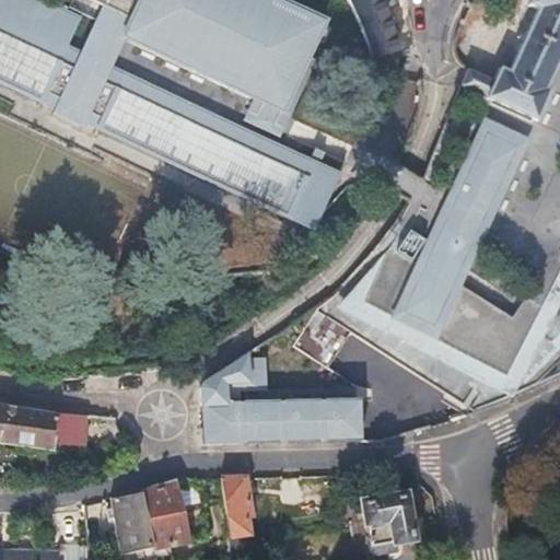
[(305,228),(329,176),(108,70),(79,57),(65,50),(81,15),(48,0),(0,0),(0,81),(42,102),(47,90),(60,96),(55,108),(83,121),(89,109),(102,116),(96,128),(305,228)]
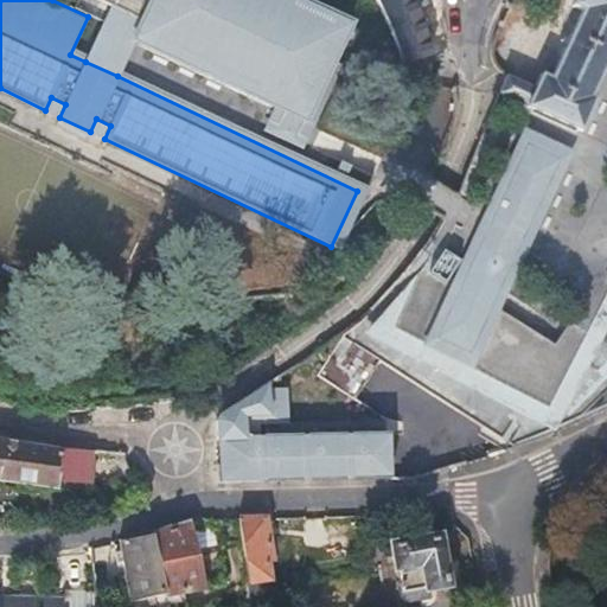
[(300,0),(101,0),(113,5),(144,20),(134,42),(274,109),(310,126),(356,26),(300,0)]
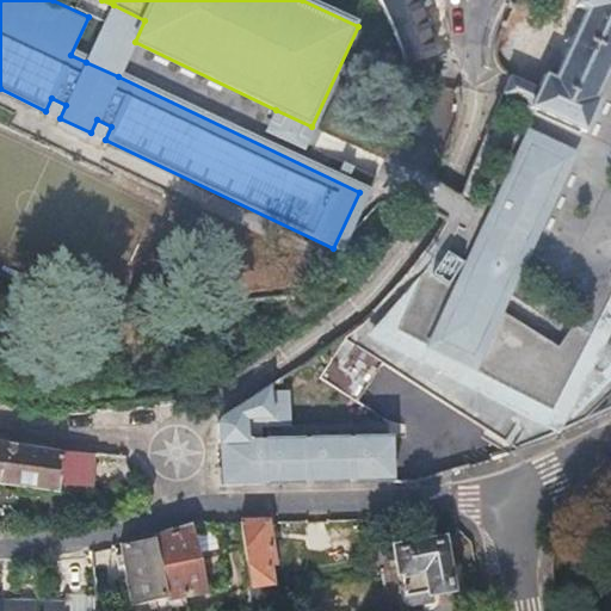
[(411,78),(437,65),(431,50),(431,44),(427,29),(426,22),(417,2),(415,0),(380,0),(401,38),(401,43),(411,78)]
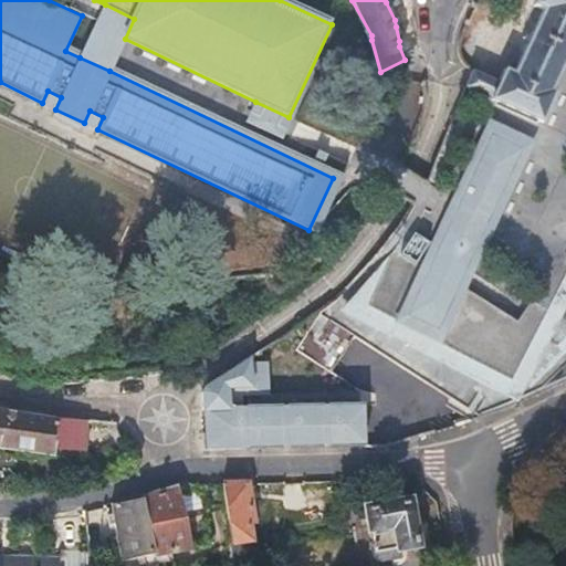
[(565,0),(537,0),(536,4),(545,10),(531,42),(515,73),(506,69),(499,82),(473,71),(467,86),(545,123),(559,91),(553,87),(565,60),(565,0)]
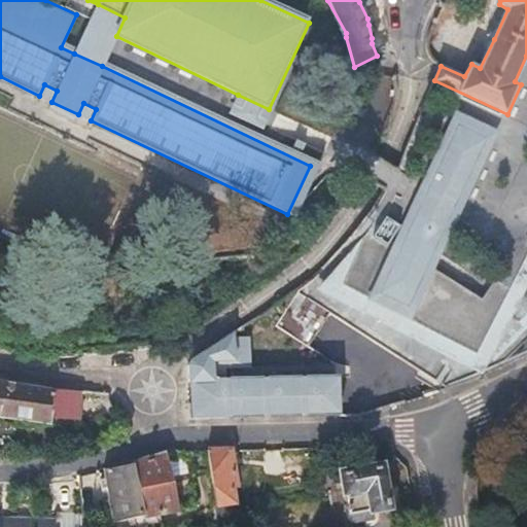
[(102,66),(116,36),(125,18),(98,4),(74,54),(102,66)]
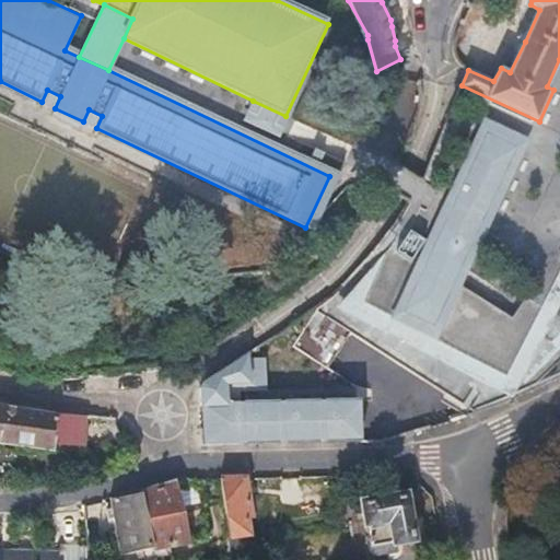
[(42,102),(55,108),(60,96),(47,90),(42,102)]
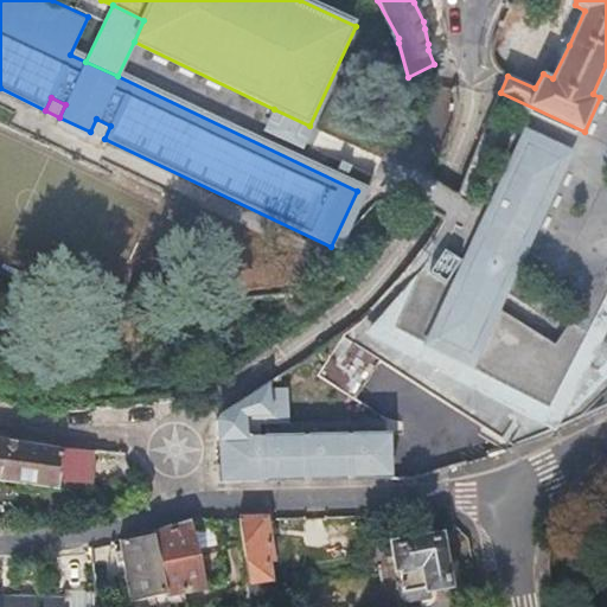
[(299,148),(310,126),(274,109),(263,132),(299,148)]
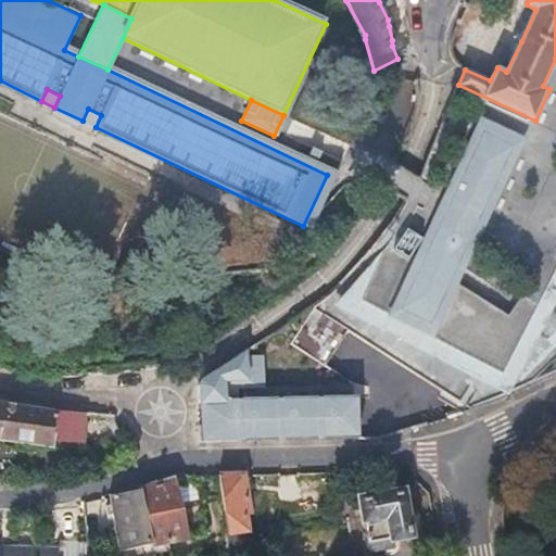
[(88,109),(83,121),(96,127),(101,115),(88,109)]
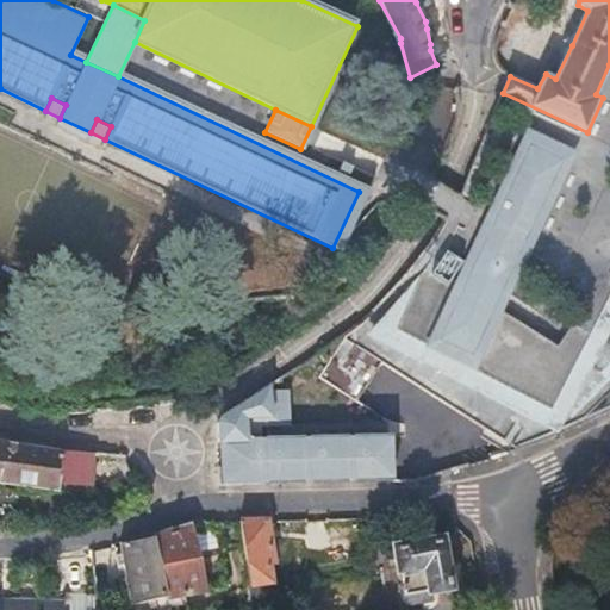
[(425,271),(373,327),(429,353),(449,319),(467,328),(446,361),(565,416),(571,418),(609,379),(609,294),(585,344),(568,334),(558,348),(498,310),(570,159),(530,139),(459,288),(425,271)]
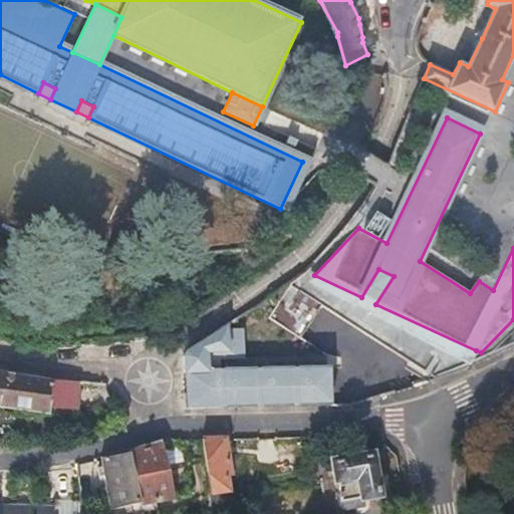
[(309,166),(302,162),(280,209),(287,213),(309,166)]
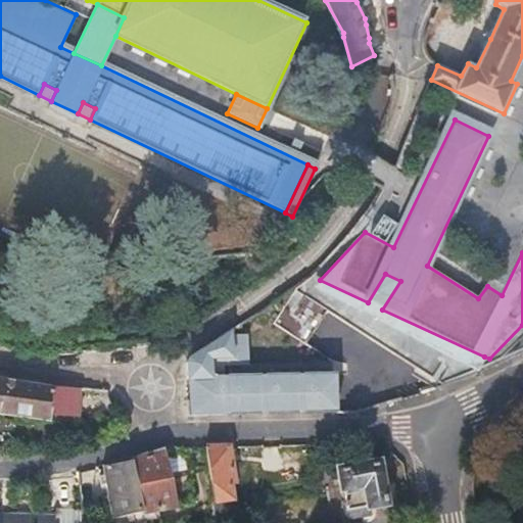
[(368,302),(320,280),(315,286),(477,372),(484,357),(382,310),(368,302)]
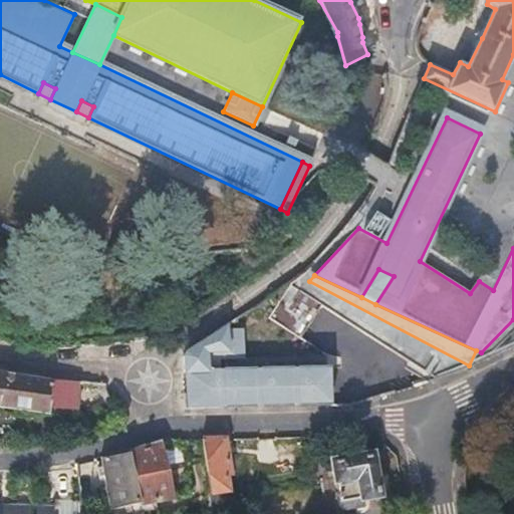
[(186,409),(331,405),(330,366),(219,369),(219,358),(244,357),(243,328),(228,328),(228,323),(188,349),(184,355),(186,409)]
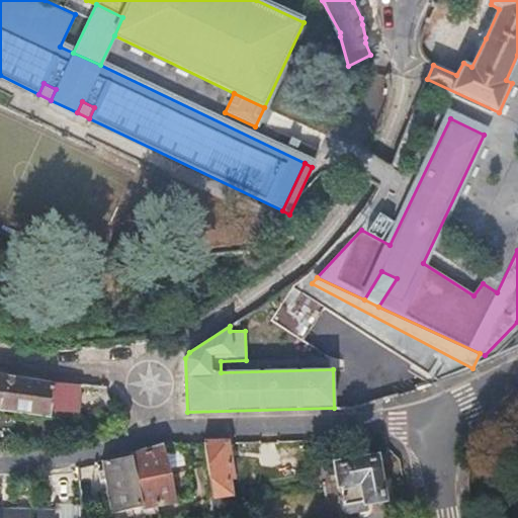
[(75,415),(82,385),(67,384),(0,373),(0,409),(46,418),(48,412),(75,415)]
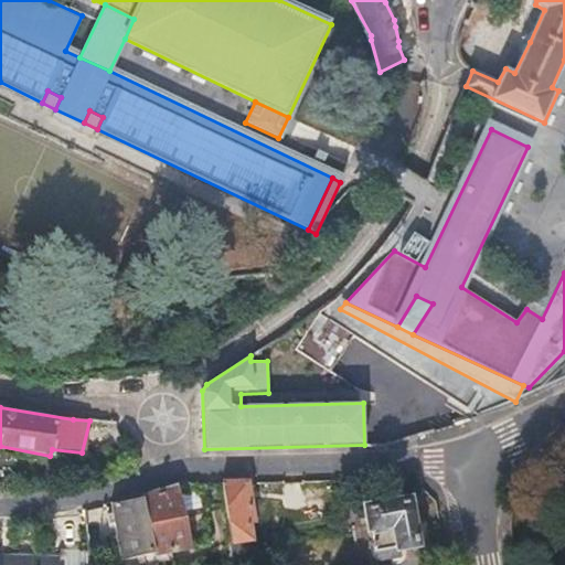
[(251,521),(247,482),(222,483),(221,483),(223,486),(230,541),(244,540),(243,521),(251,521)]
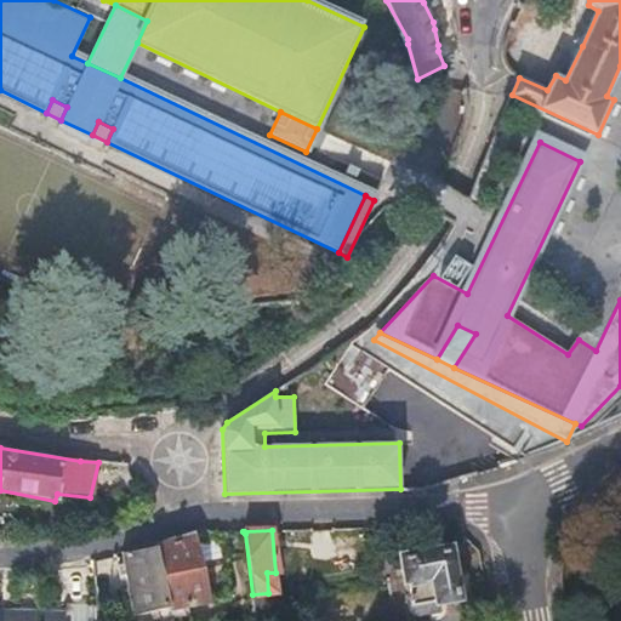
[(206,600),(195,536),(158,546),(169,608),(206,600)]
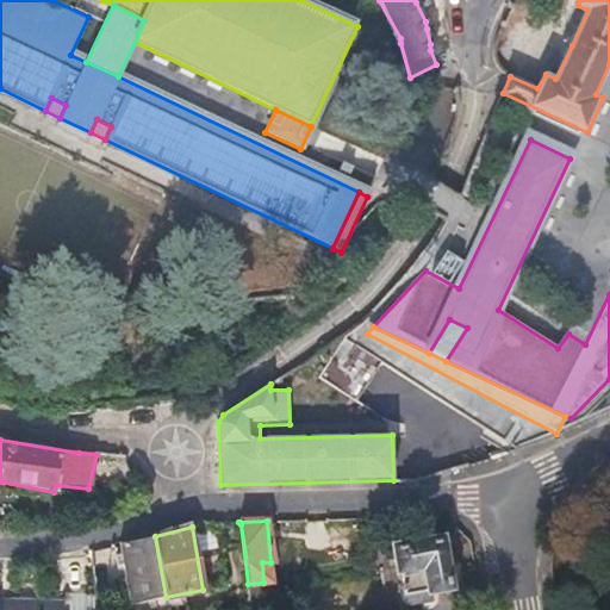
[(166,597),(155,536),(124,543),(134,602),(166,597)]
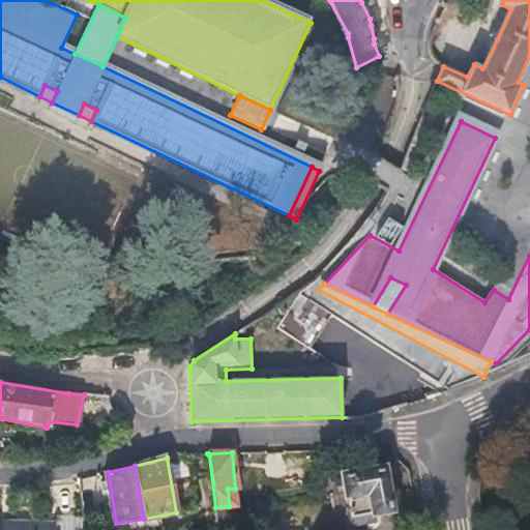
[(383,469),(343,476),(351,519),(390,511),(383,469)]
